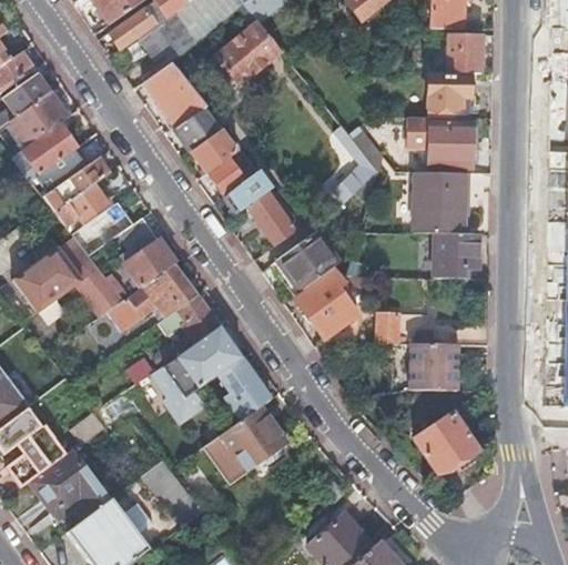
[(91,0),(95,7),(108,23),(142,0),(91,0)]
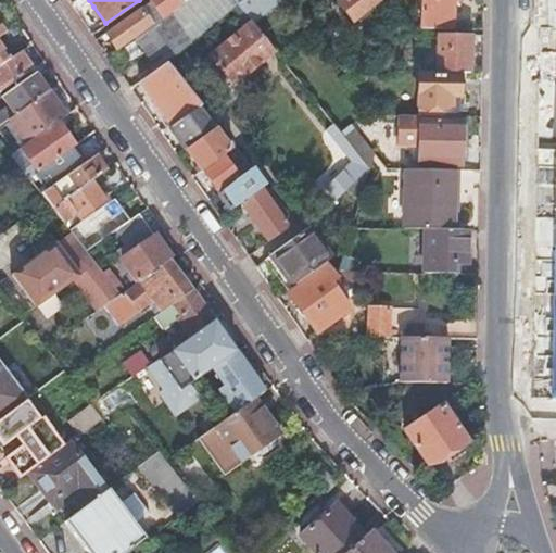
[(187,0),(179,5),(163,17),(152,25),(137,36),(147,50),(158,66),(168,60),(182,48),(234,4),(230,0),(187,0)]
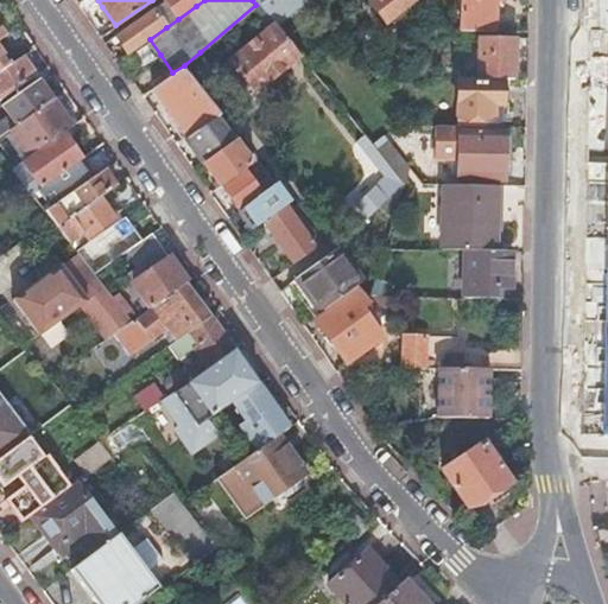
[(153,7),(166,27),(178,19),(165,0),(163,0),(153,7)]
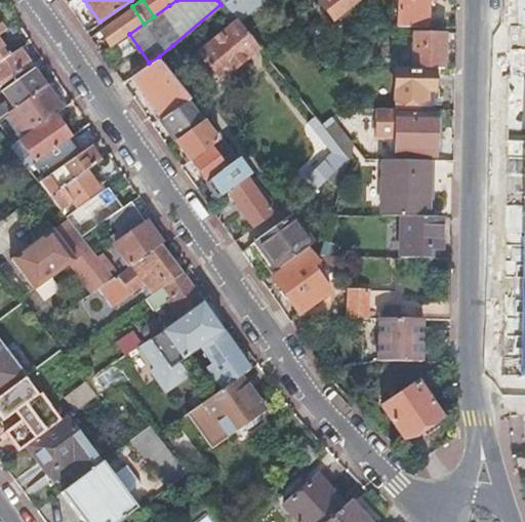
[(169,5),(165,0),(142,0),(154,16),(169,5)]
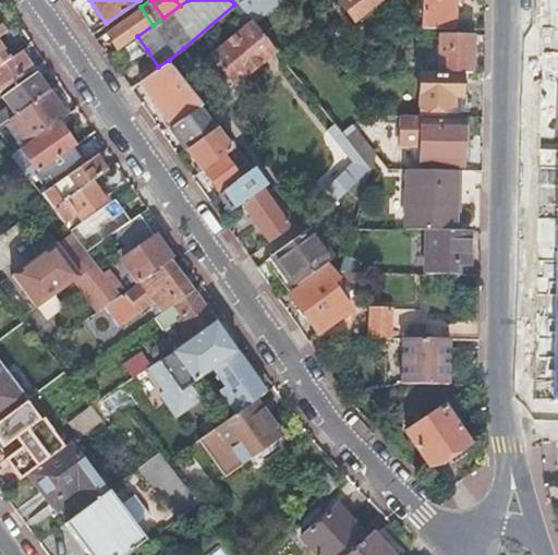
[(239,0),(238,1),(244,10),(256,0),(265,10),(276,0),(239,0)]
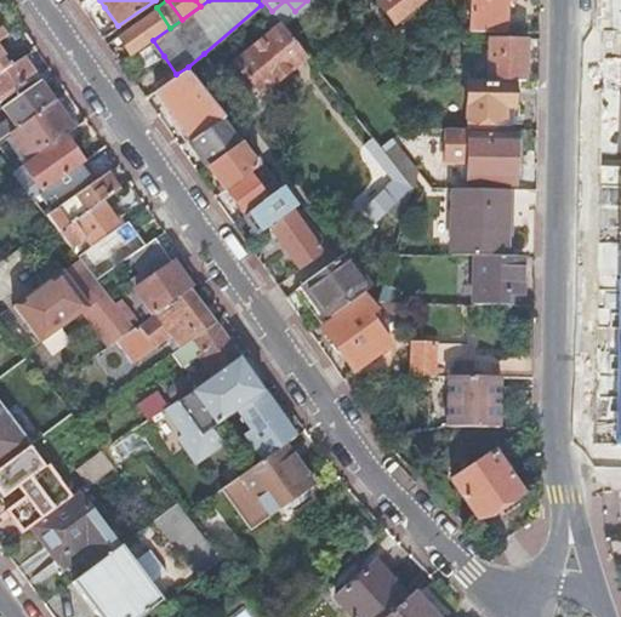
[(280,21),(280,22),(295,11),(285,0),(272,11),(280,21)]
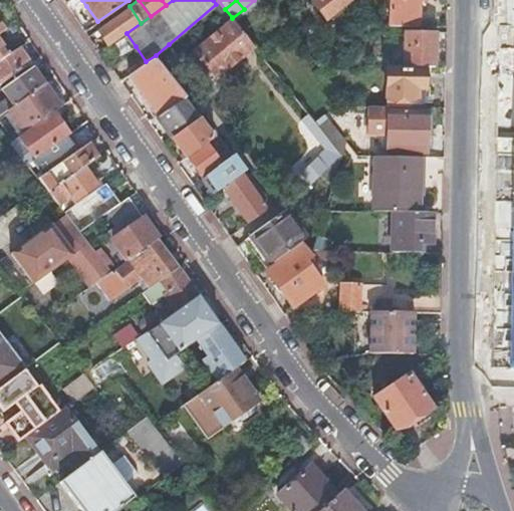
[(312,0),(326,17),(347,0),(312,0)]
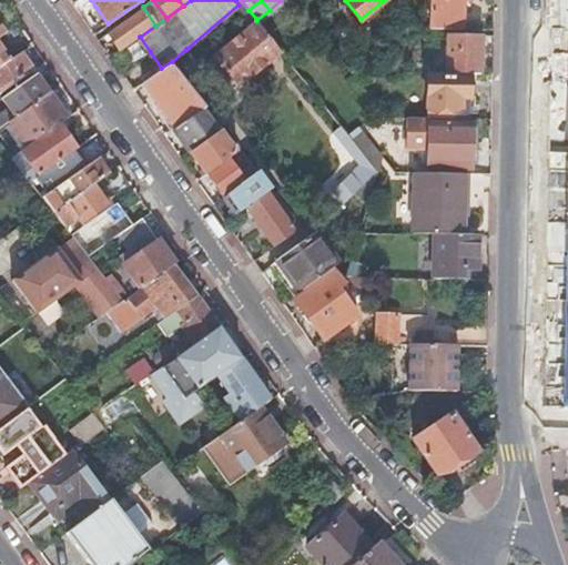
[(429,0),(429,28),(462,27),(462,0),(429,0)]
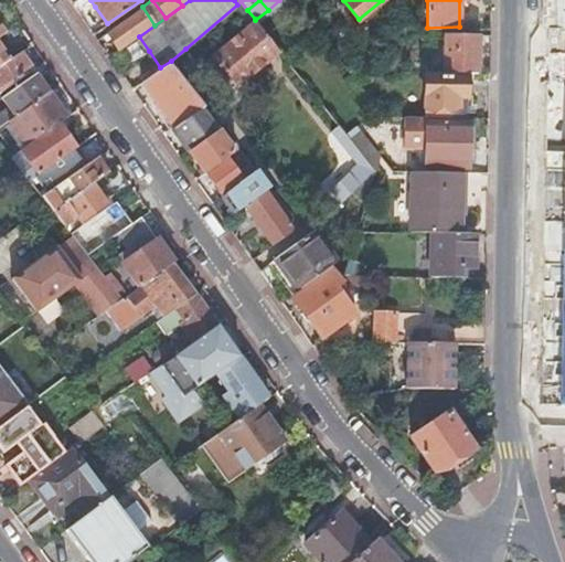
[(119,50),(139,36),(155,25),(142,7),(107,31),(114,41),(119,50)]
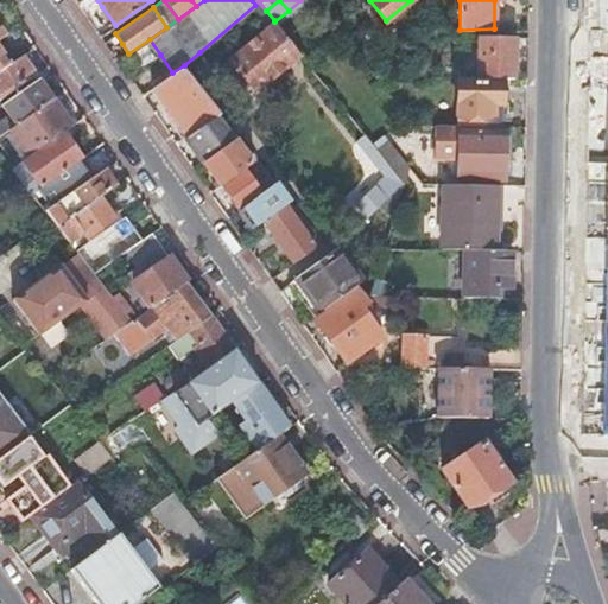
[(254,90),(301,52),(274,21),(274,20),(229,57),(254,90)]
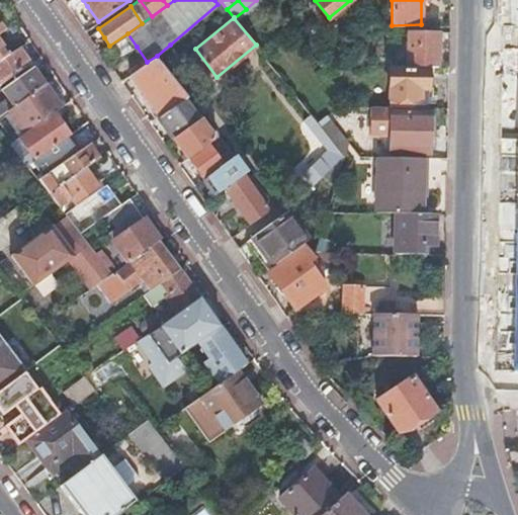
[(0,31),(3,29),(0,23),(0,60),(9,54),(0,41),(0,31)]
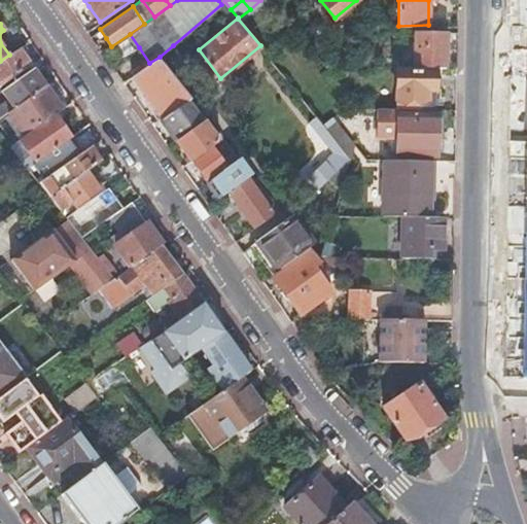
[(446,47),(446,31),(399,31),(400,49),(412,49),(413,66),(445,66),(446,47)]
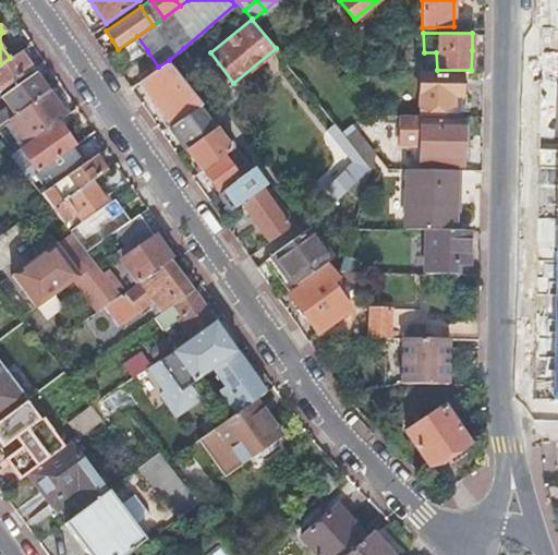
[(169,60),(203,103),(214,96),(184,58),(187,55),(183,48),(169,60)]
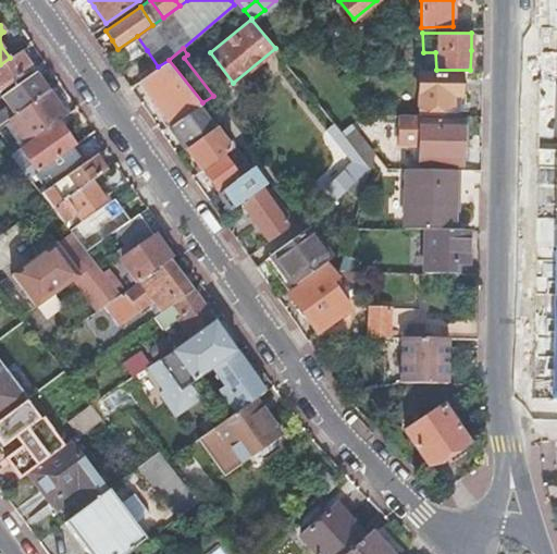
[(21,50),(10,58),(0,64),(0,89),(33,68),(27,59),(21,50)]
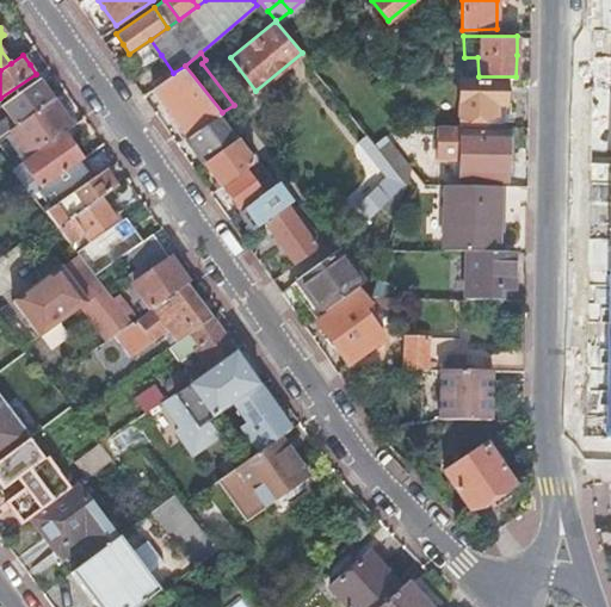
[(216,116),(222,112),(185,66),(173,73),(154,87),(171,112),(187,136),(216,116)]
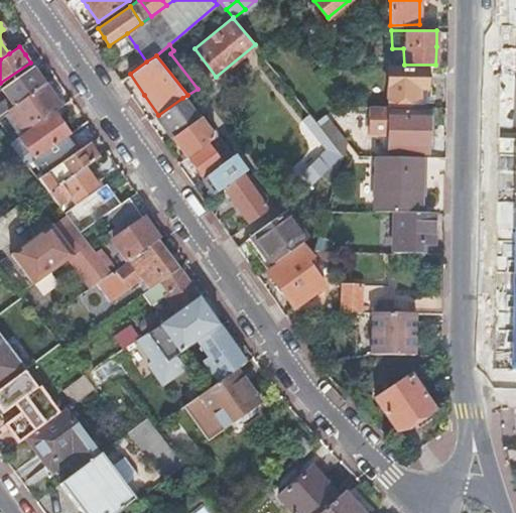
[(8,97),(0,103),(0,114),(8,109),(44,84),(38,74),(33,67),(2,88),(8,97)]
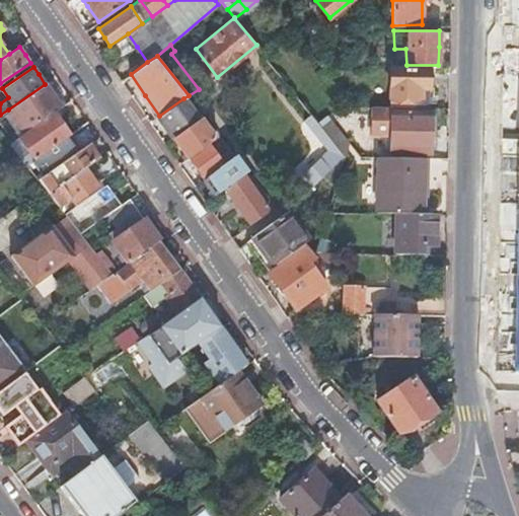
[(389,68),(389,106),(392,106),(427,105),(426,87),(429,87),(429,69),(389,68)]
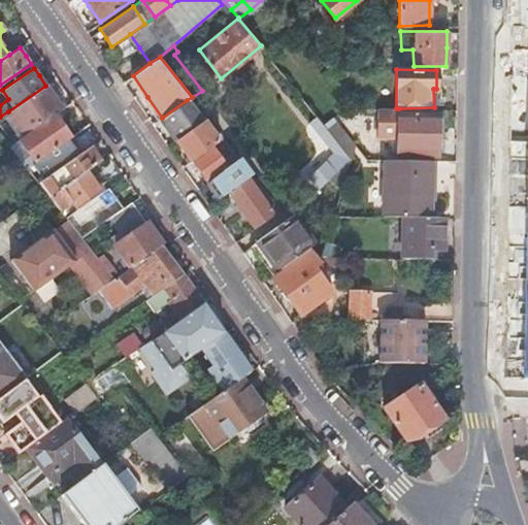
[(53,96),(45,86),(8,111),(22,131),(17,135),(20,139),(54,115),(62,109),(53,96)]
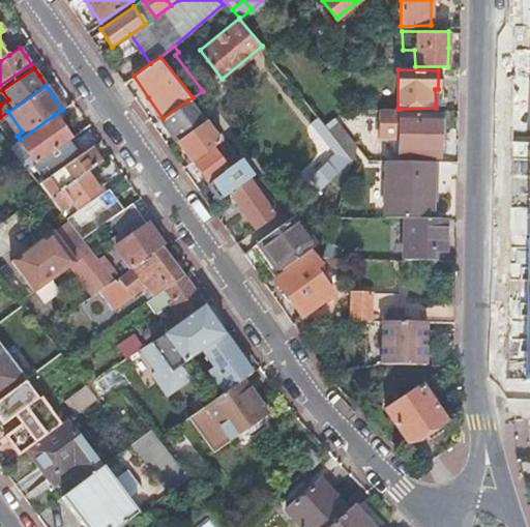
[(203,122),(187,100),(163,118),(162,119),(168,129),(176,142),(178,140),(203,122)]
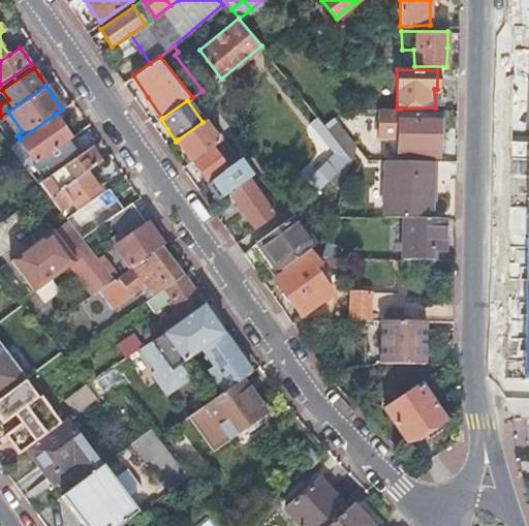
[(397,109),(378,107),(378,137),(399,137),(400,113),(400,109),(397,109)]
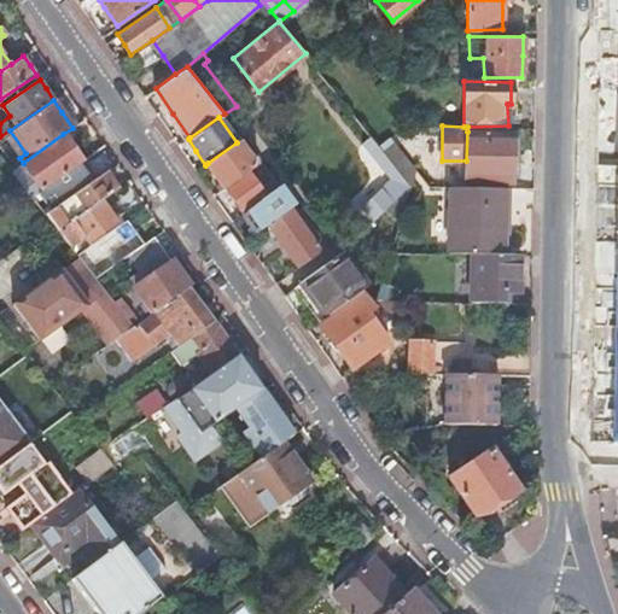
[(466,180),(512,180),(512,177),(512,161),(513,155),(513,151),(513,135),(513,132),(467,132),(466,161),(466,180)]
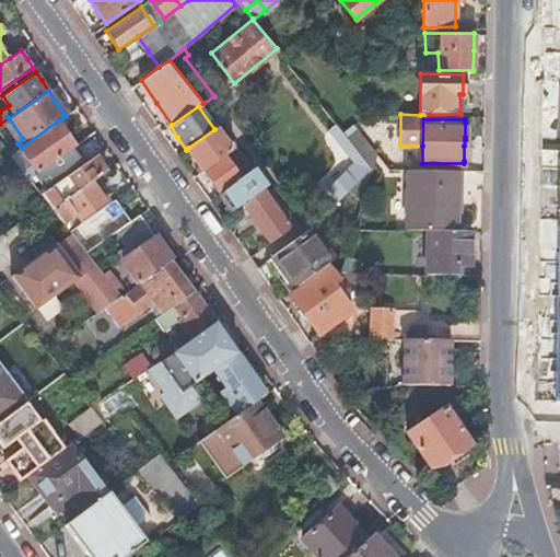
[(57,122),(21,148),(34,165),(25,172),(30,178),(35,175),(53,162),(66,152),(70,149),(73,147),(74,146),(67,134),(57,122)]
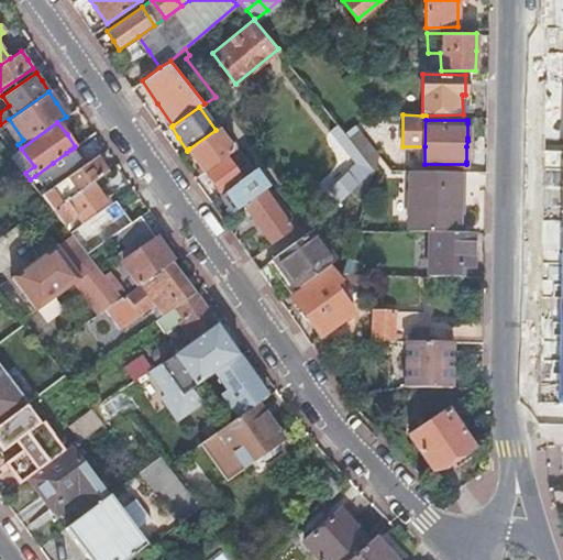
[(360,128),(355,123),(345,132),(349,136),(360,128)]
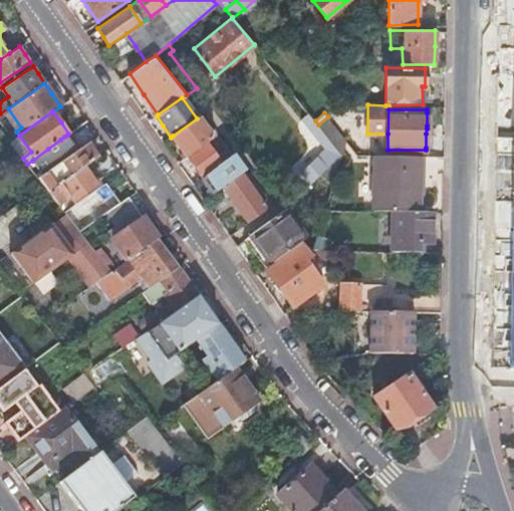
[(341,154),(345,139),(328,116),(318,124),(341,154)]
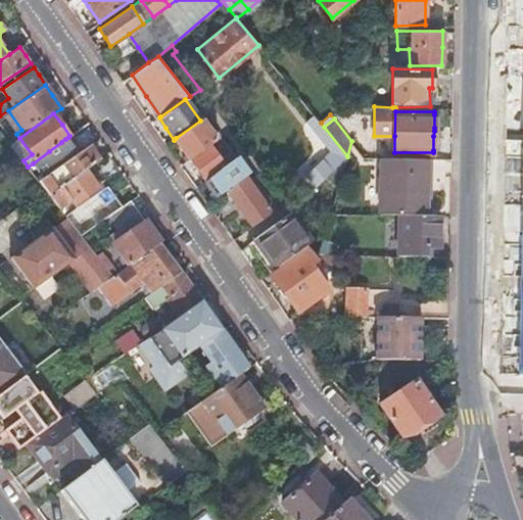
[(210,144),(217,140),(214,136),(219,133),(215,128),(210,131),(201,120),(200,121),(176,138),(183,149),(190,159),(192,158),(210,144)]
